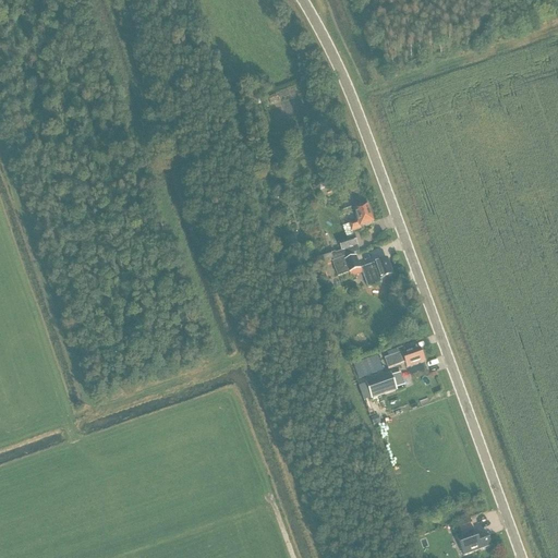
[(303,89),(280,94),(284,119),(308,114),(303,89)]
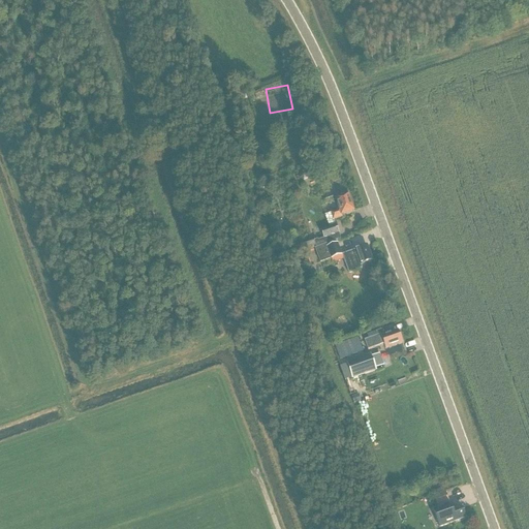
[(256,98),(263,96),(261,90),(254,93),(256,98)]
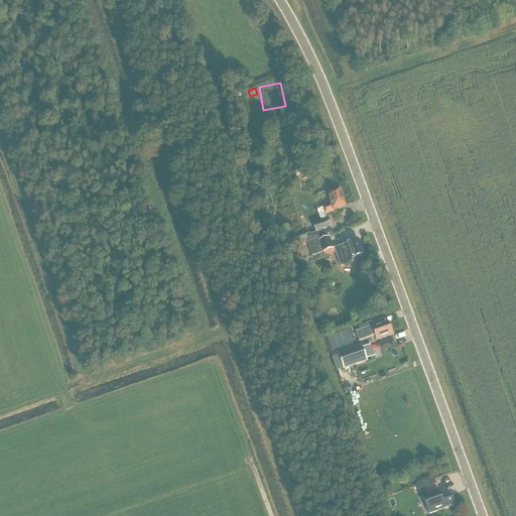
[(325,214),(325,215),(334,212),(333,210),(346,206),(340,190),(327,195),(331,206),(320,209),(323,215),(325,214)]
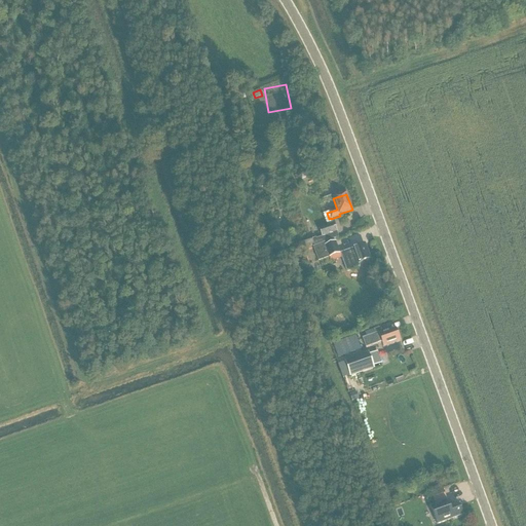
[(329,219),(327,213),(324,214),(328,226),(333,224),(331,219),(331,218),(329,219)]
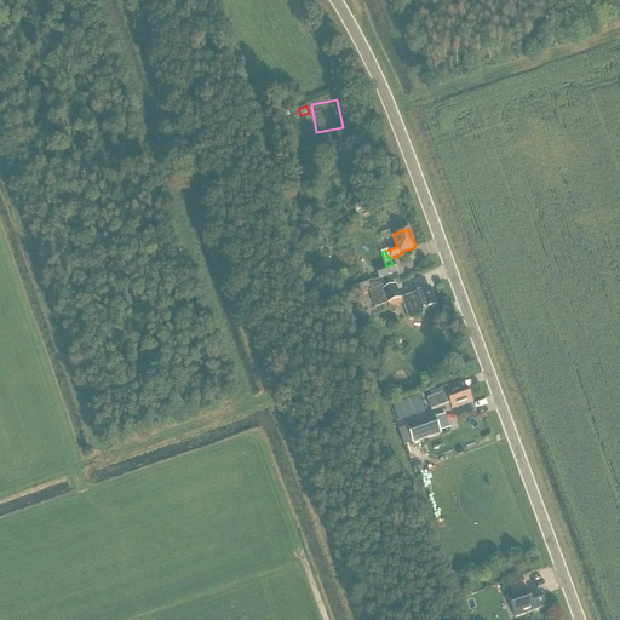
[(377,270),(380,280),(380,281),(396,275),(397,274),(392,264),(386,267),(377,270)]
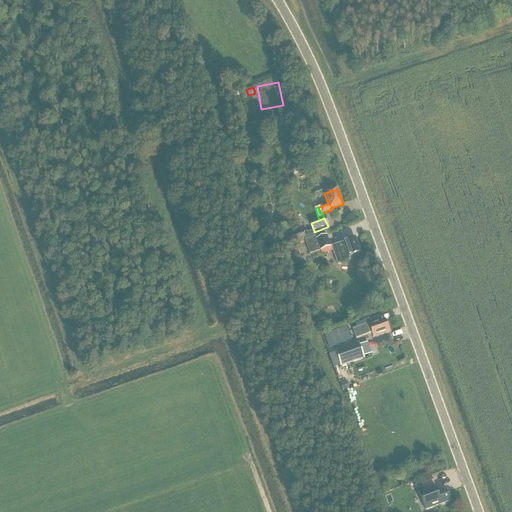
[(289,244),(296,242),(296,243),(306,239),(328,231),(327,227),(314,232),(314,231),(308,233),(308,232),(288,239),(289,244)]
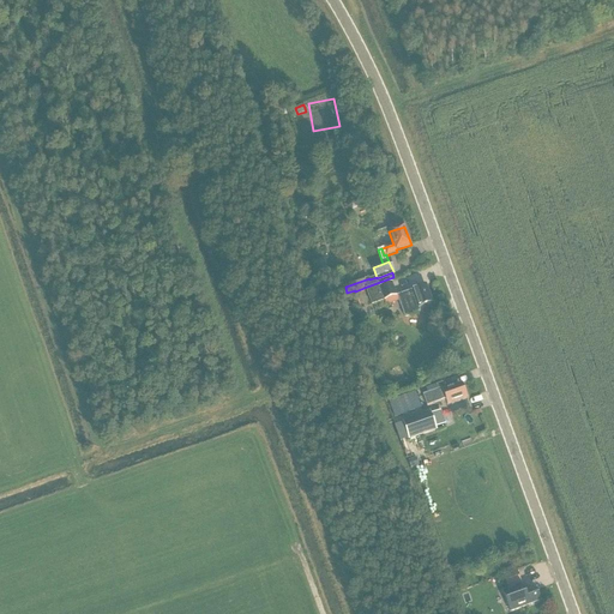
[(366,289),(372,306),(397,296),(391,283),(384,286),(383,283),(366,289)]
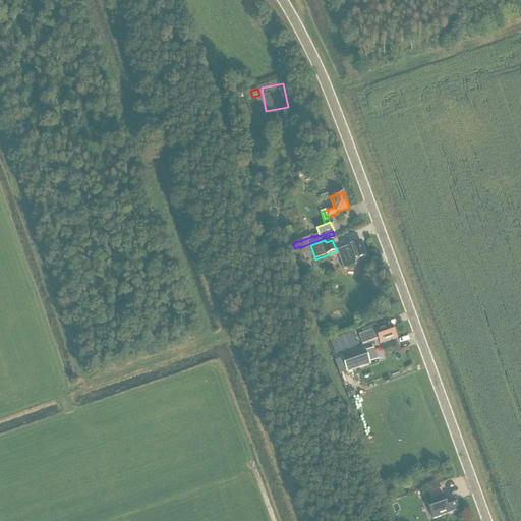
[(356,265),(354,262),(366,257),(361,242),(337,251),(344,270),(356,265)]
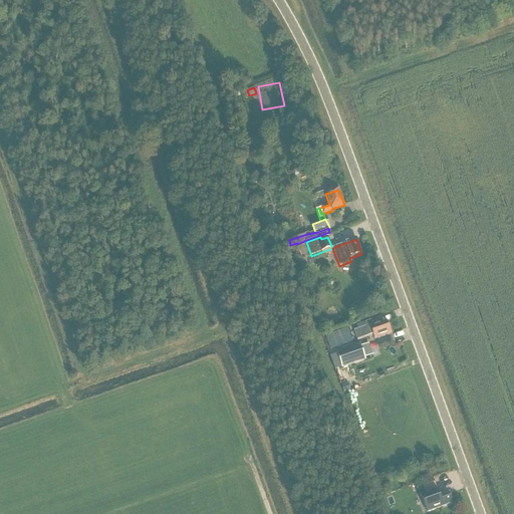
[(374,339),(391,334),(387,321),(355,333),(357,338),(372,333),(374,339)]
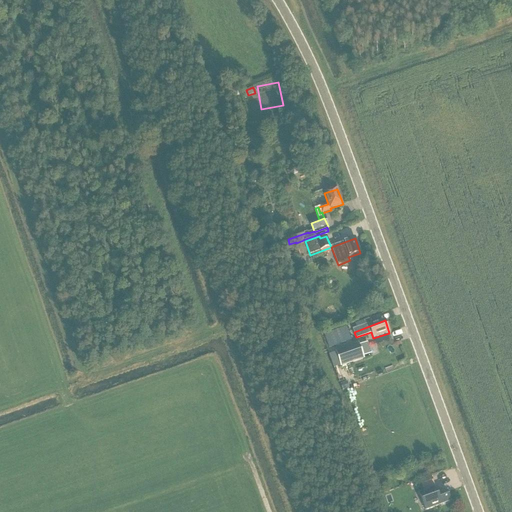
[(330,349),(351,341),(346,328),(325,336),(330,349)]
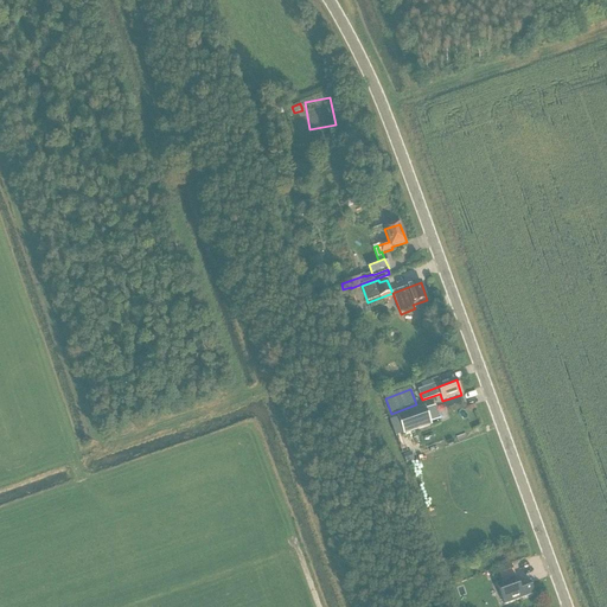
[(398,417),(404,435),(432,426),(425,408),(398,417)]
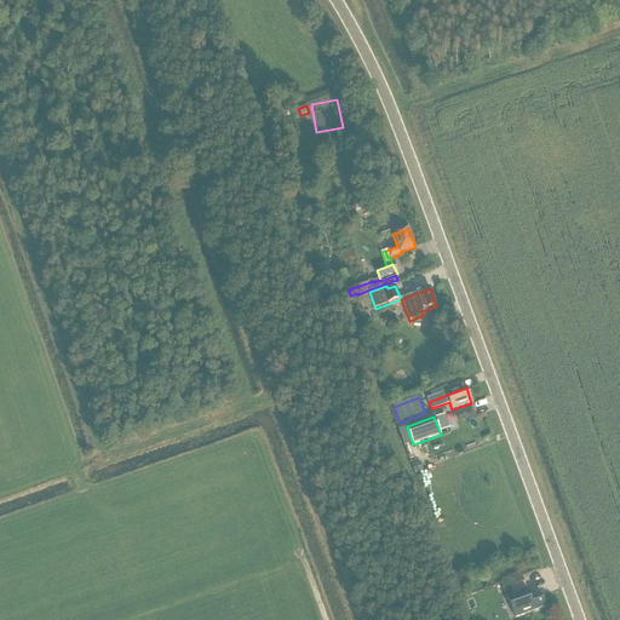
[(522,577),(507,581),(512,595),(527,590),(522,577)]
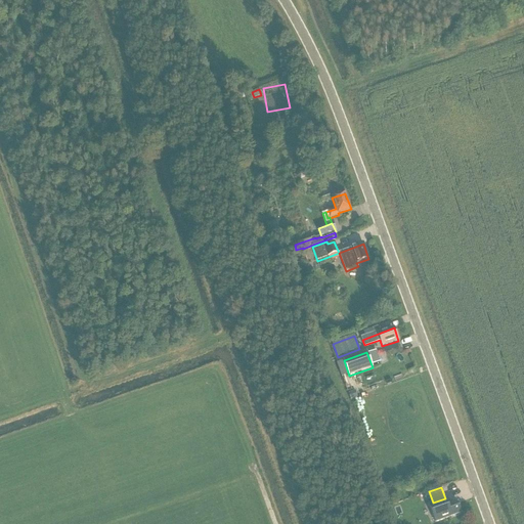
[(435,523),(463,514),(459,501),(448,506),(445,498),(433,503),(428,505),(435,523)]
